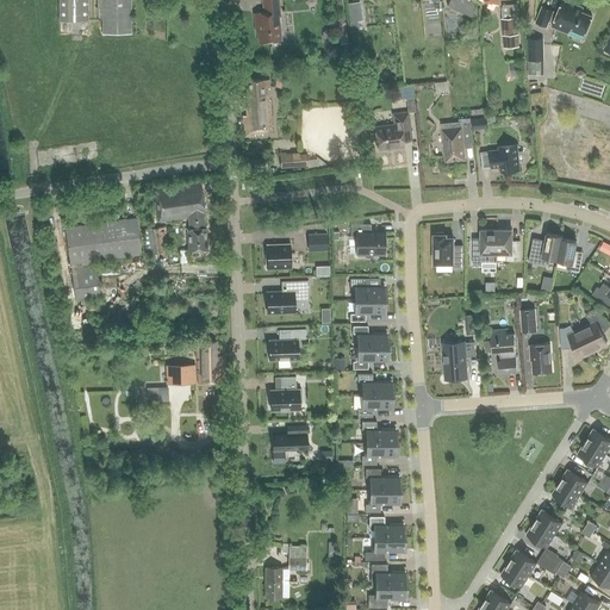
[(58,0),(60,22),(88,22),(87,0),(58,0)]
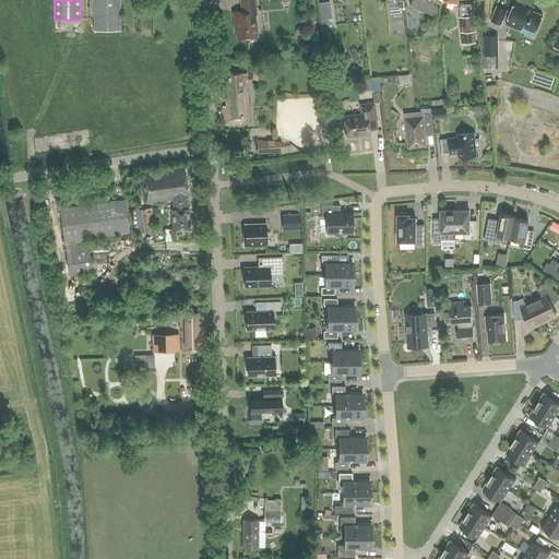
[(90,0),(90,7),(94,7),(94,32),(120,31),(119,0),(90,0)]
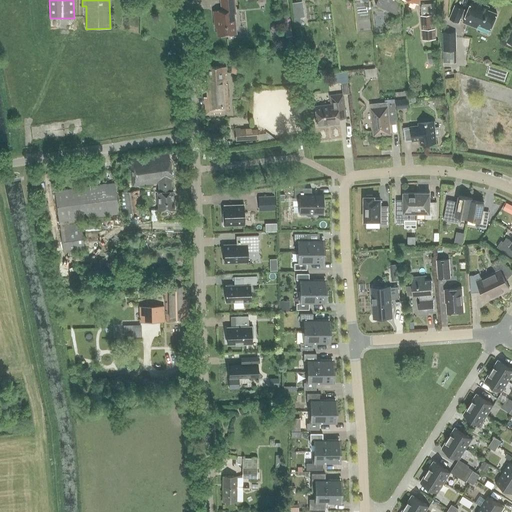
[(217,36),(236,34),(234,14),(235,14),(233,0),(220,0),(221,11),(213,11),(215,28),(217,28),(217,36)]
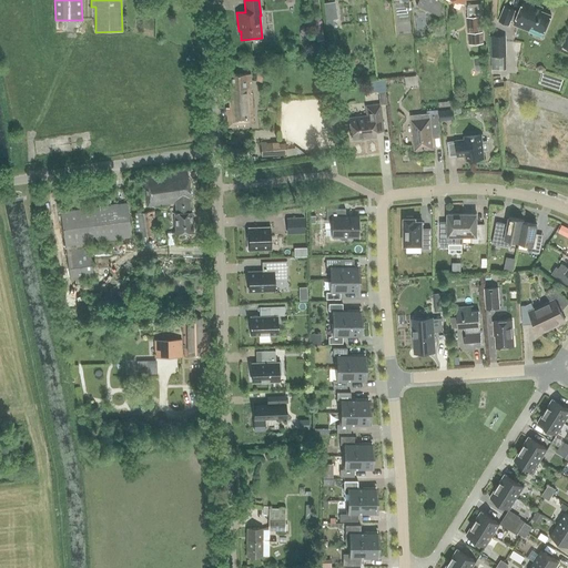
[(438,16),(446,19),(445,8),(443,7),(444,4),(434,0),(418,0),(416,6),(438,16)]
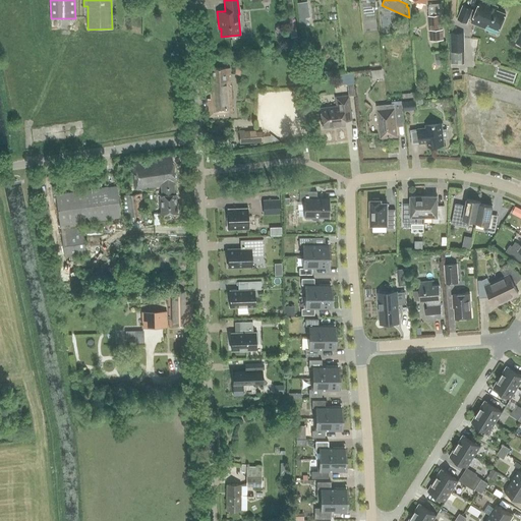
[(499,7),(490,4),(481,0),(476,11),(463,6),(458,19),(467,23),(469,18),(473,19),(472,22),(485,29),(486,25),(500,31),(506,14),(498,10),(499,7)]
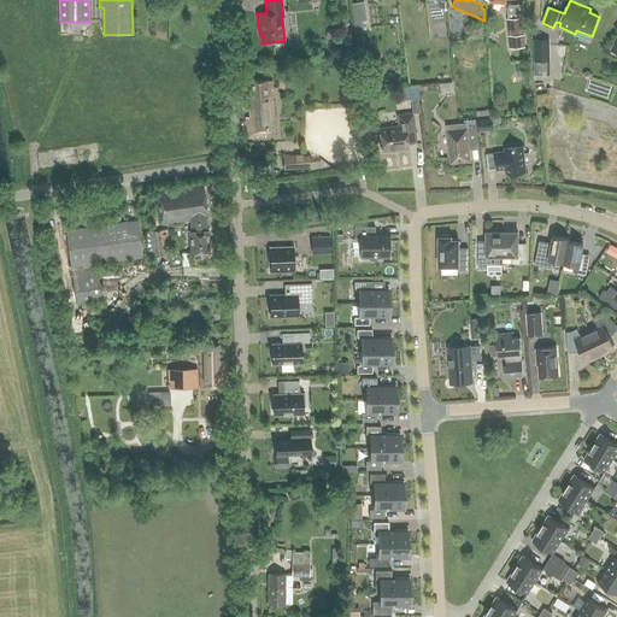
[(364,3),(359,3),(351,4),(353,22),(362,21),(366,19),(364,3)]
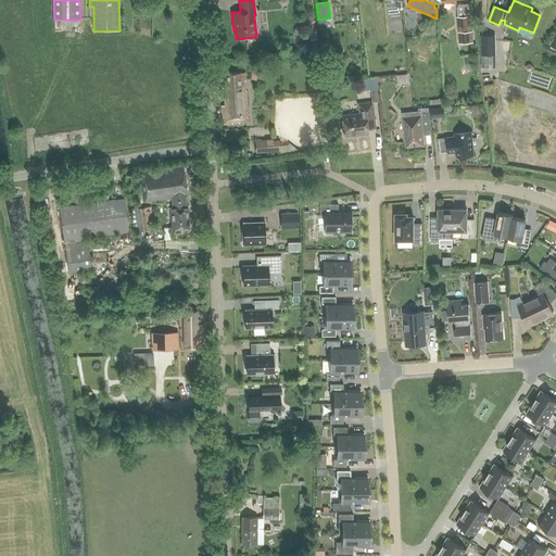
[(471,32),(470,16),(457,17),(459,43),(474,42),(474,32),(471,32)]
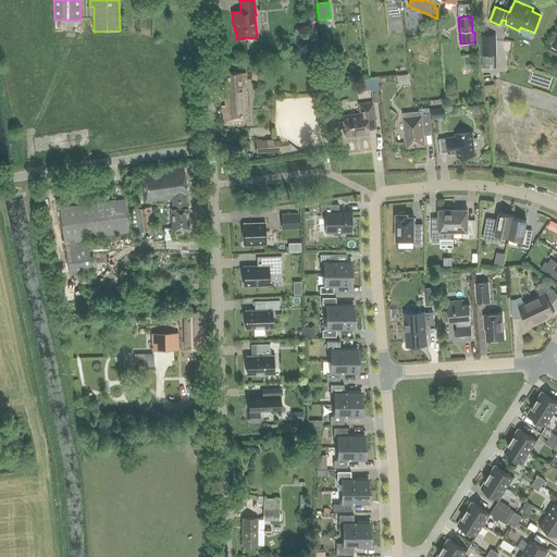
[(481,56),(495,54),(494,35),(480,36),(481,56)]
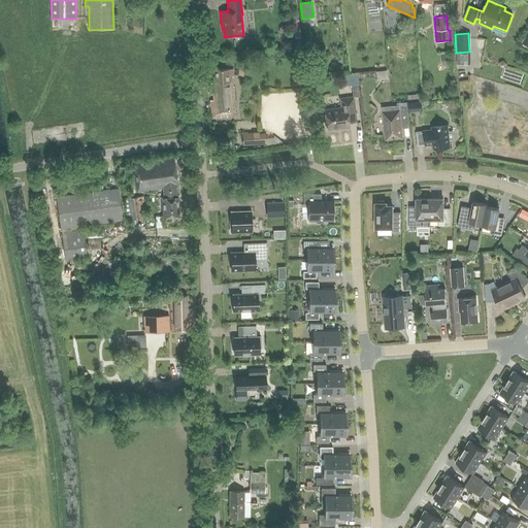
[(233,69),(213,68),(215,83),(208,83),(209,94),(215,94),(216,100),(209,100),(210,119),(235,118),(234,87),(232,87),(232,77),(233,77),(233,69)]
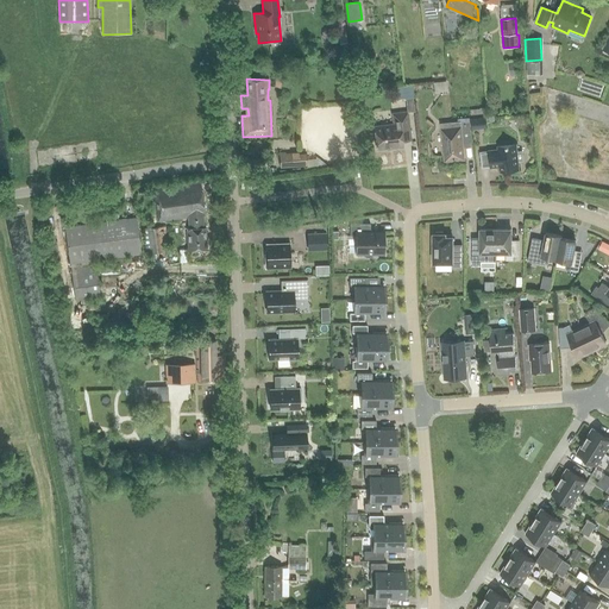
[(446,90),(446,81),(433,82),(433,92),(446,90)]
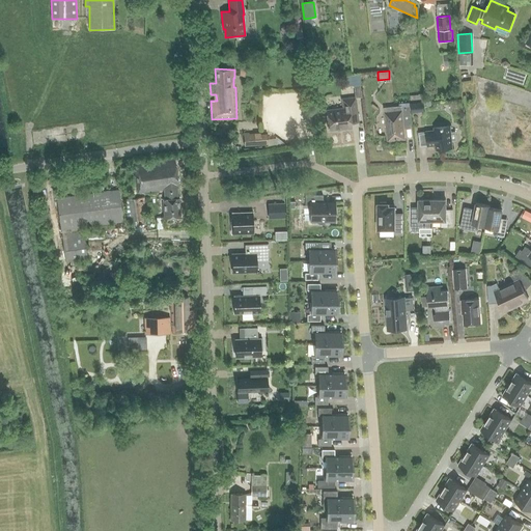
[(359,74),(345,75),(346,86),(360,85),(359,74)]
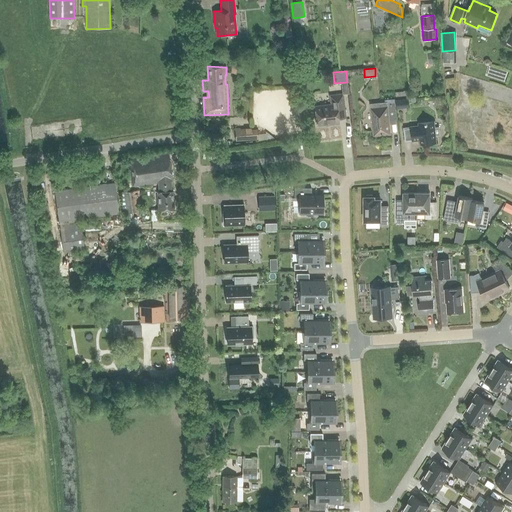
[(409,98),(408,91),(404,91),(404,92),(395,93),(396,100),(409,98)]
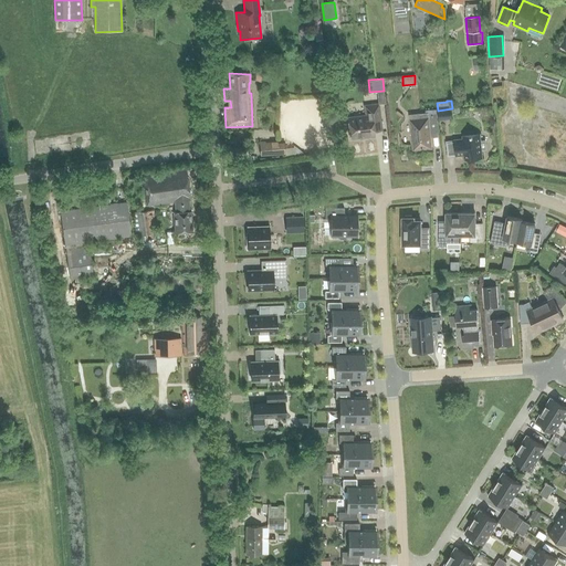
[(375,137),(374,129),(381,128),(379,104),(364,106),(366,117),(348,118),(350,138),(365,136),(365,138),(375,137)]
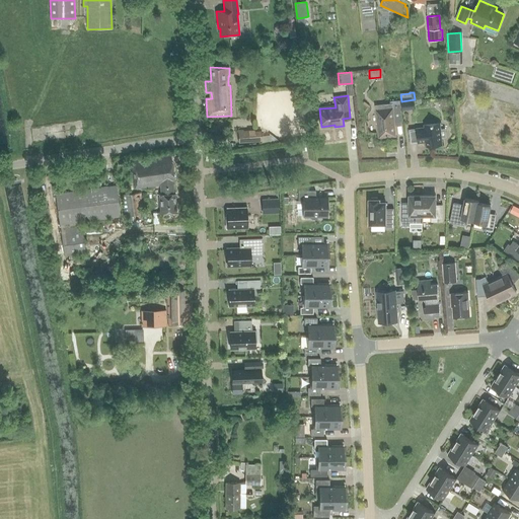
[(415,109),(414,100),(400,101),(401,110),(415,109)]
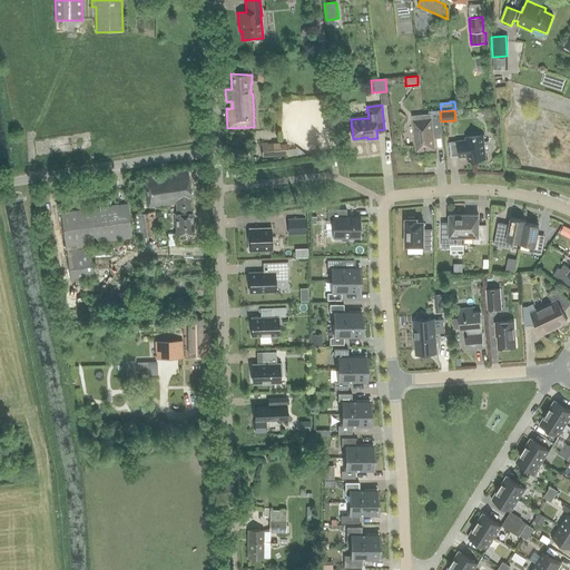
[(433,131),(441,130),(440,114),(431,115),(431,119),(413,120),(416,151),(434,149),(433,131)]
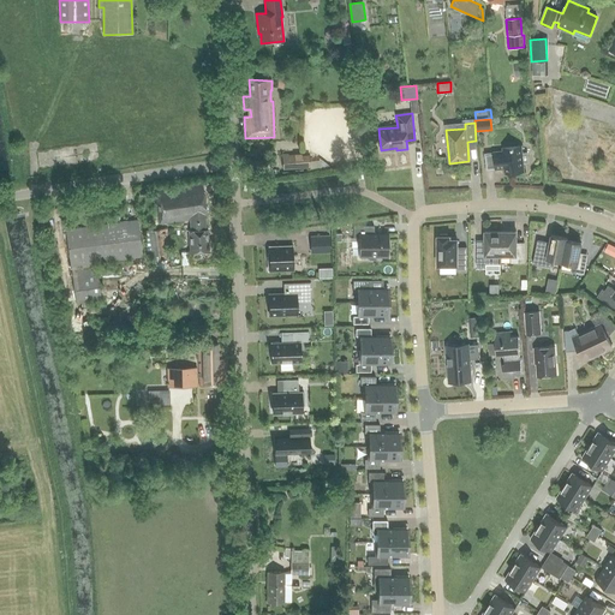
[(523,162),(527,162),(526,154),(521,154),(521,147),(503,148),(503,151),(484,154),(487,171),(505,168),(506,173),(524,172),(523,162)]
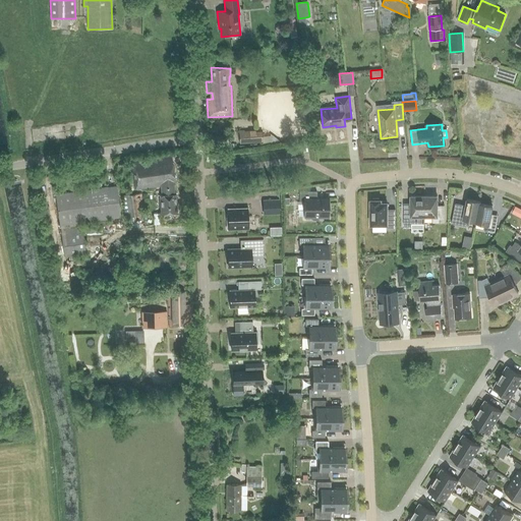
[(254,131),(254,130),(244,131),(244,130),(239,131),(239,143),(262,142),(261,130),(254,131)]
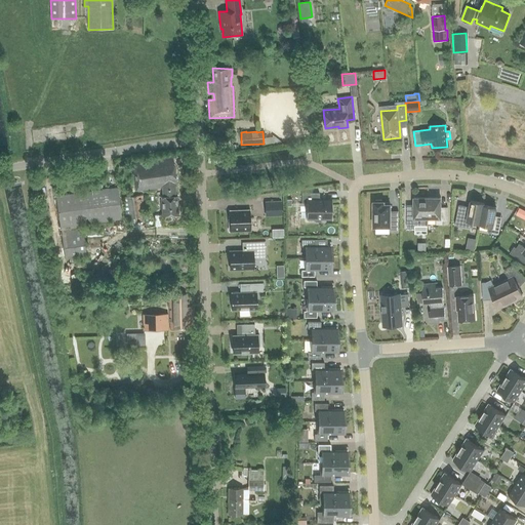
[(175,196),(175,187),(176,187),(172,158),(131,163),(135,192),(162,188),(163,197),(161,197),(162,215),(178,214),(177,196),(175,196)]
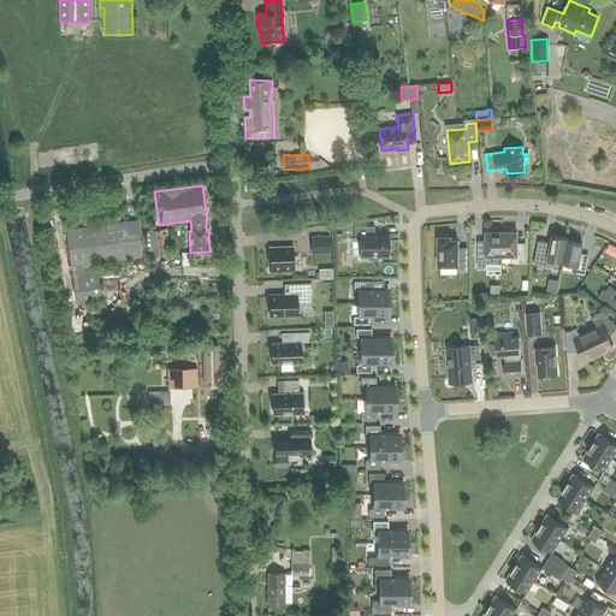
[(102,301),(96,264),(142,258),(137,220),(66,230),(71,267),(76,304),(102,301)]
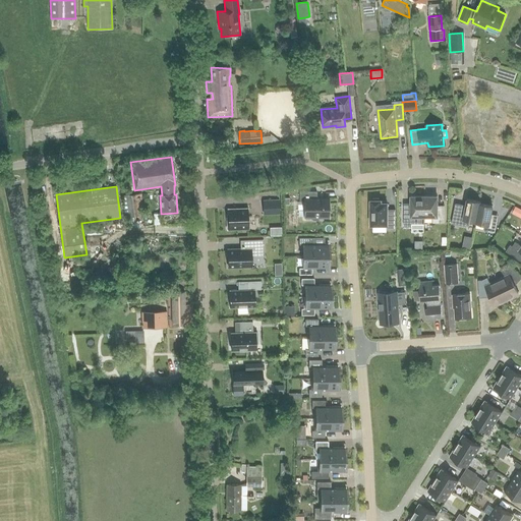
[(312,218),(312,220),(319,220),(319,218),(329,218),(329,198),(316,198),(316,191),(299,191),(299,201),(304,201),(304,218),(312,218)]
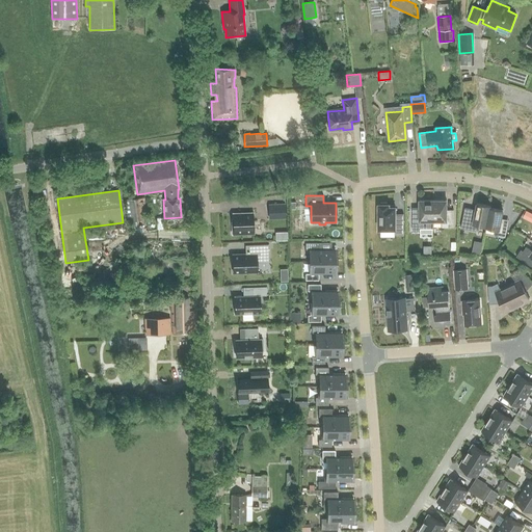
[(128,222),(148,220),(144,197),(125,201),(128,222)]
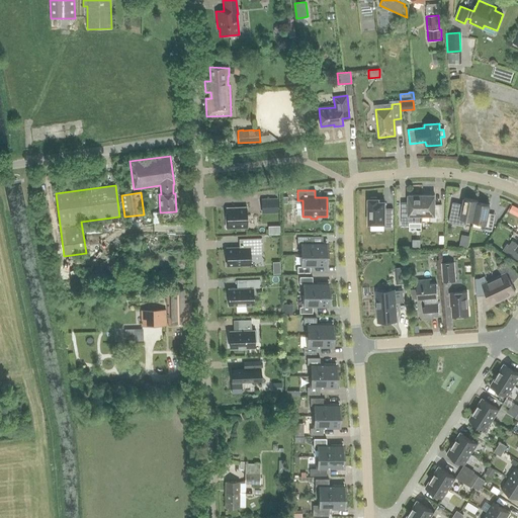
[(402,226),(409,226),(409,222),(422,222),(422,216),(422,195),(409,195),(409,208),(402,208),(402,226)]
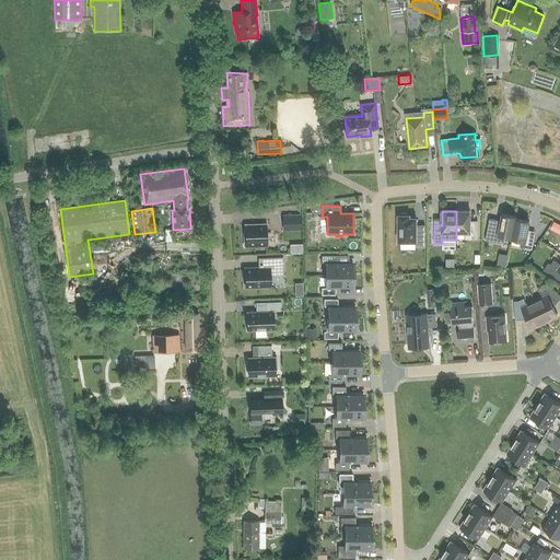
[(456,211),(456,233),(465,233),(465,240),(478,240),(478,225),(470,225),(470,211),(456,211)]
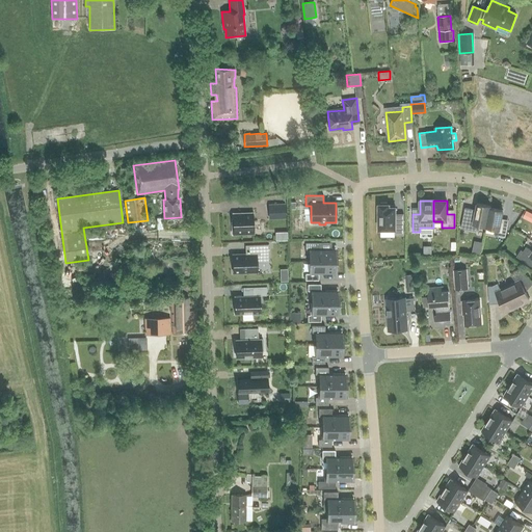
[(287,218),(286,203),(269,203),(269,218),(287,218)]
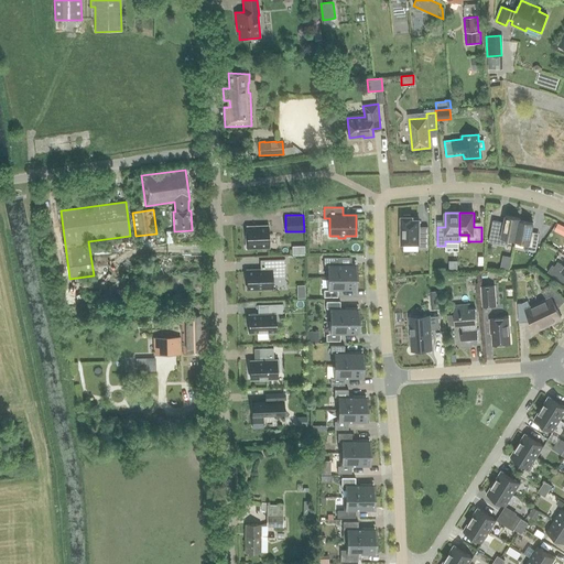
[(419,243),(419,249),(427,249),(427,227),(419,227),(419,220),(412,220),(412,217),(410,217),(410,215),(403,215),(403,217),(401,217),(401,219),(399,219),(399,226),(401,226),(401,243),(419,243)]
